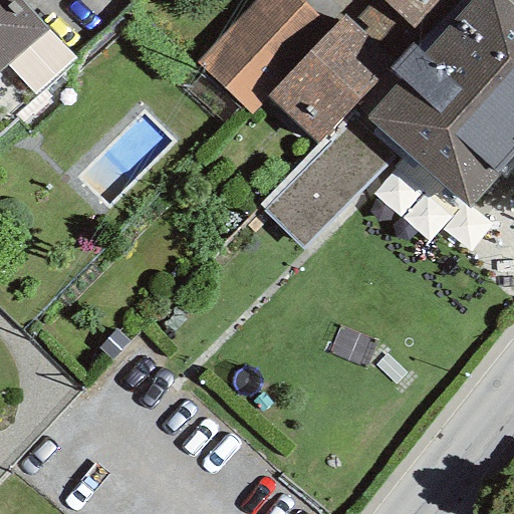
[(0,0),(0,71),(49,28),(21,0),(0,0)]
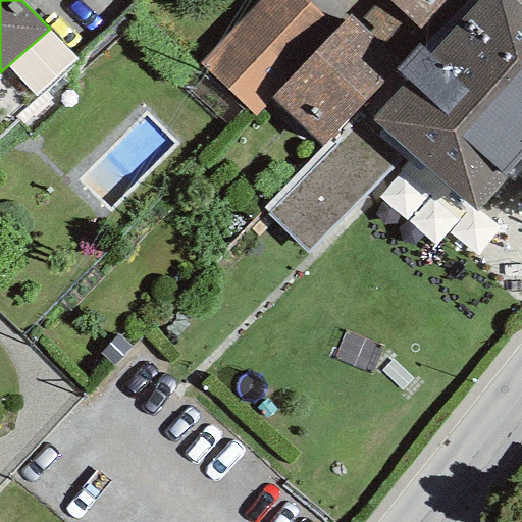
[(334,29),(305,0),(261,0),(198,63),(254,119),(273,100),(269,96),(334,29)]
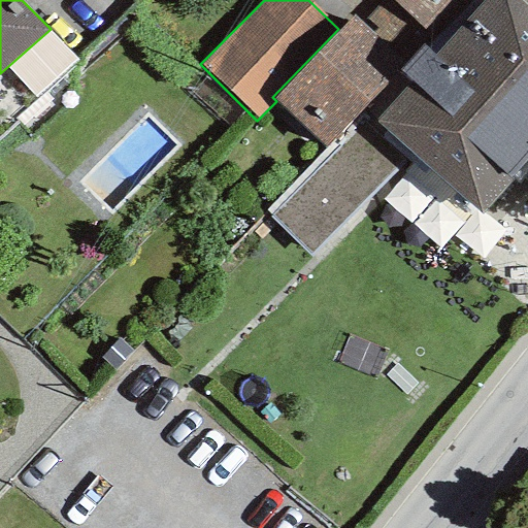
[(410,154),(480,212),(527,157),(527,0),(466,0),(403,67),(397,74),(411,85),(374,120),(410,154)]
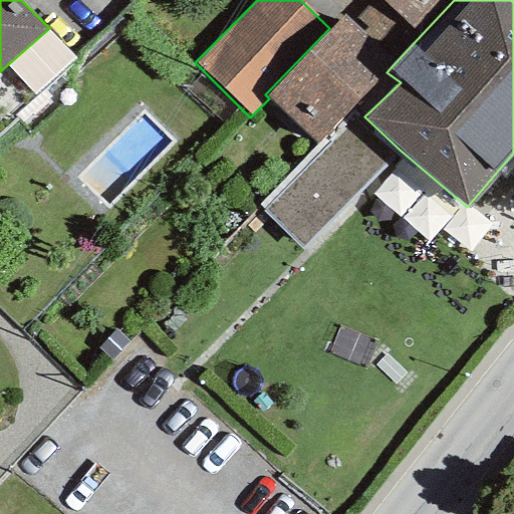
[(439,0),(382,0),(414,28),(439,0)]
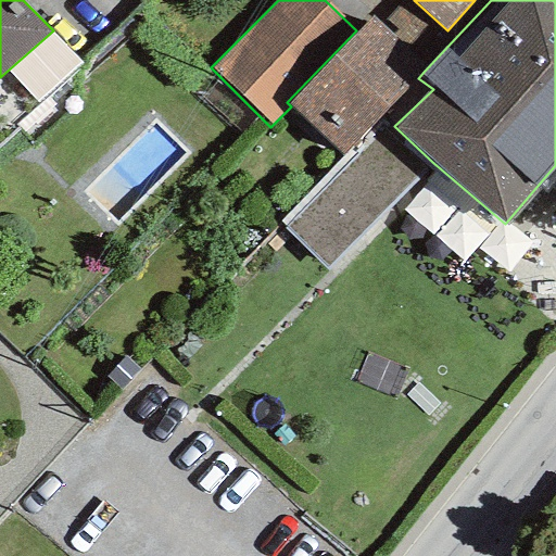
[(425,71),(369,16),(356,30),(287,102),(291,106),(343,158),(382,115),(418,78),(425,71)]
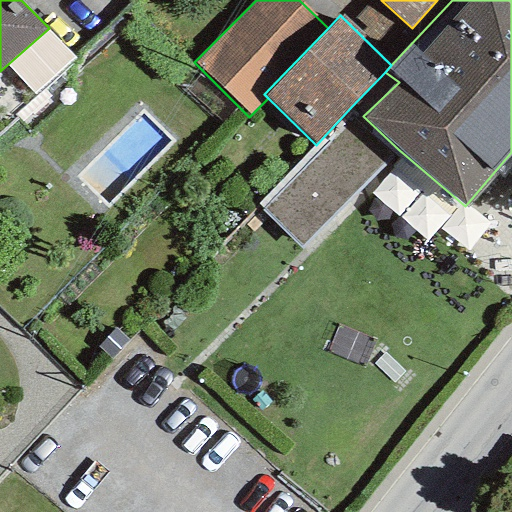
[(316,145),(258,207),(304,249),(398,149),(363,116),(352,106),(316,145)]
